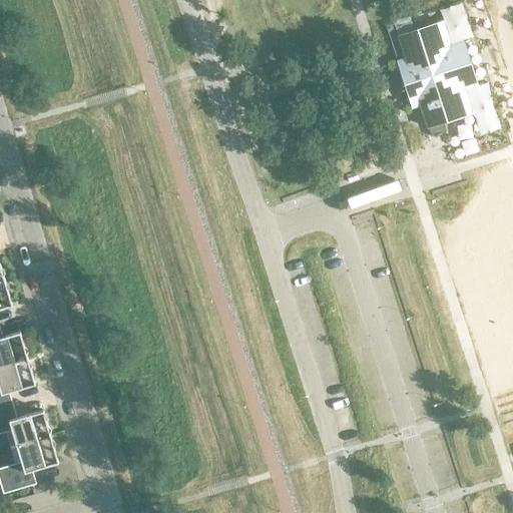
[(410,18),(394,23),(405,59),(398,62),(403,77),(397,79),(401,93),(407,91),(412,107),(420,105),(427,128),(465,115),(455,85),(474,79),(465,49),(446,55),(436,24),(414,31),(410,18)]
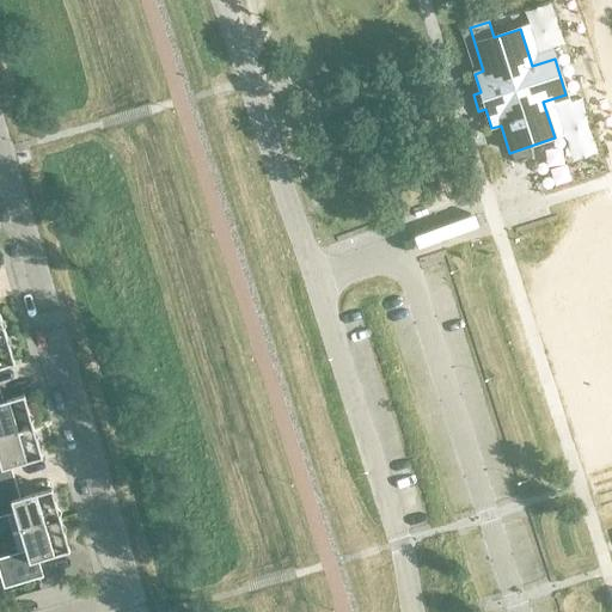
[(427,228),(445,220),(441,209),(422,218),(427,228)]
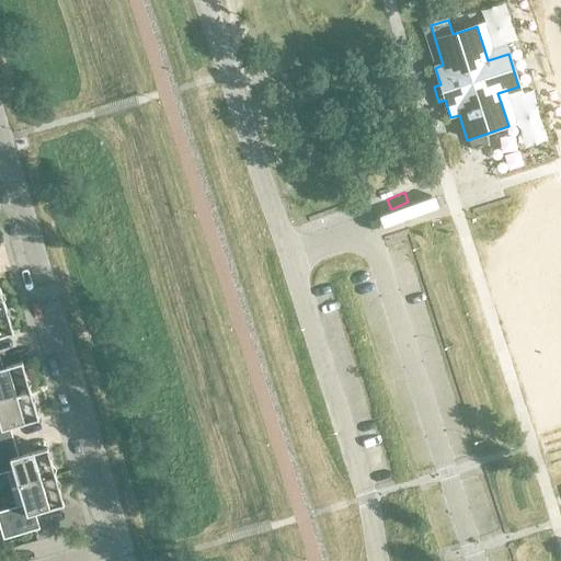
[(4,306),(0,307),(0,338),(13,334),(4,306)]
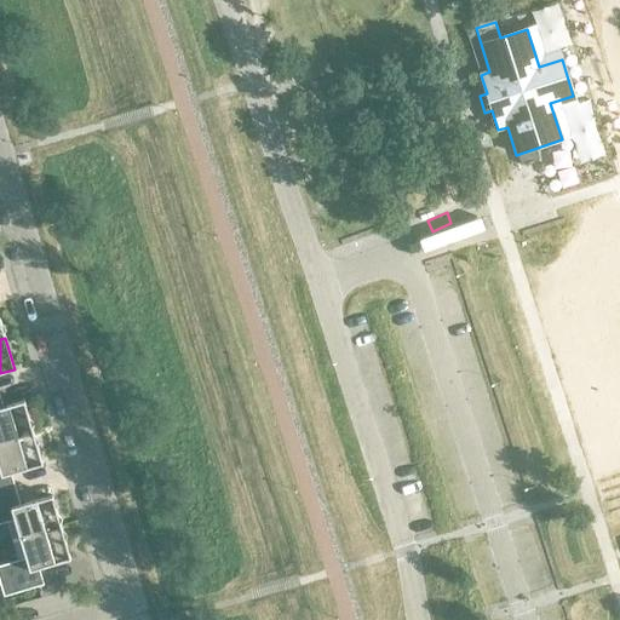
[(459,372),(460,384),(486,382),(484,369),(459,372)]
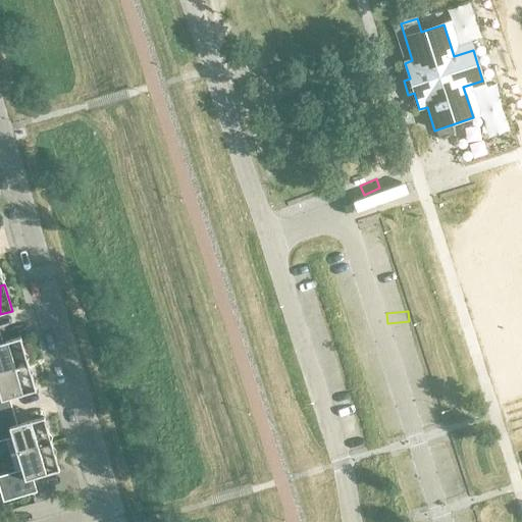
[(0,372),(28,364),(20,337),(0,343),(0,372)]
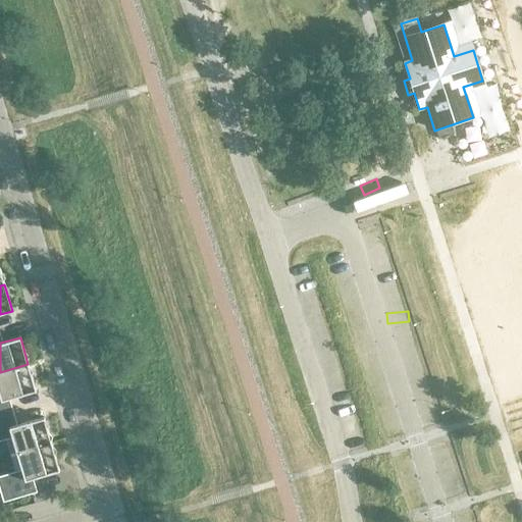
[(0,415),(13,412),(9,399),(36,390),(28,364),(0,372),(0,415)]
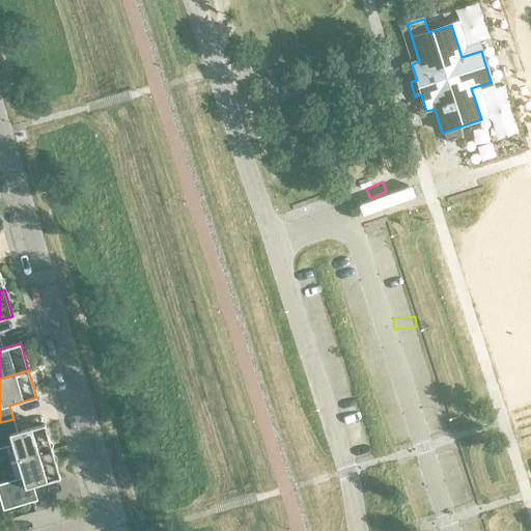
[(0,449),(6,448),(10,464),(52,452),(45,424),(18,432),(14,419),(0,422),(0,449)]
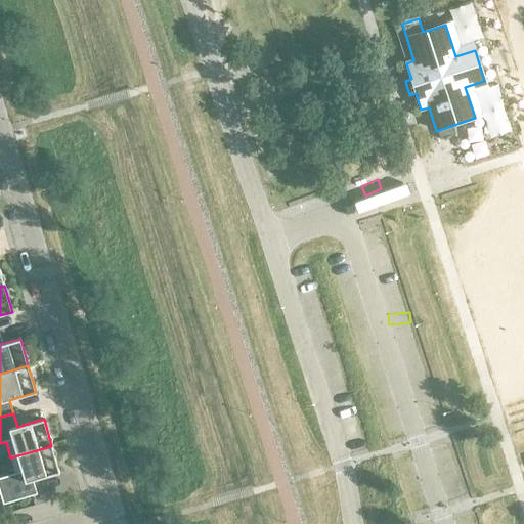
[(59,473),(51,446),(10,457),(15,474),(0,478),(0,494),(3,505),(37,494),(33,480),(59,473)]
